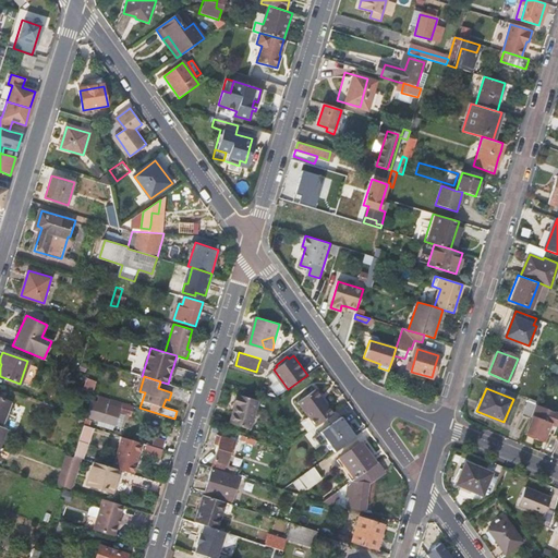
[(315,426),(334,413),(315,389),(298,402),(315,426)]
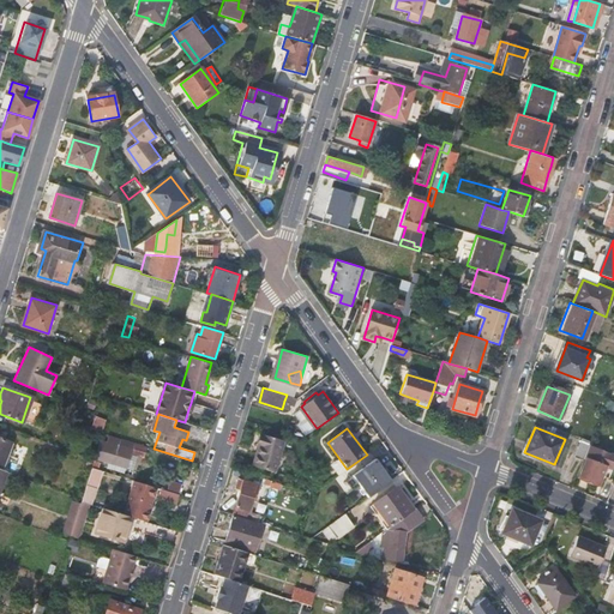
[(275,471),(284,440),(260,433),(256,446),(259,447),(253,465),(275,471)]
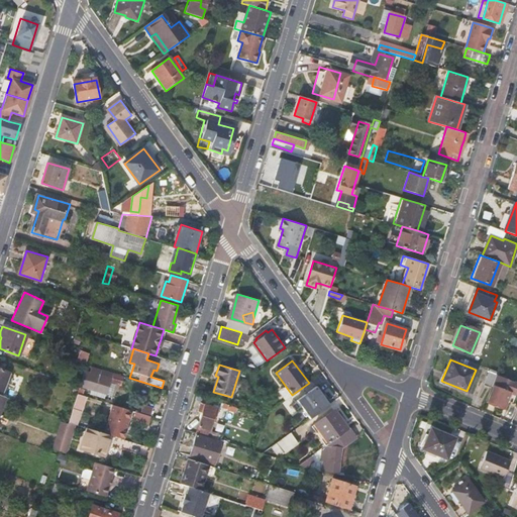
[(0,396),(8,373),(0,369),(0,396)]
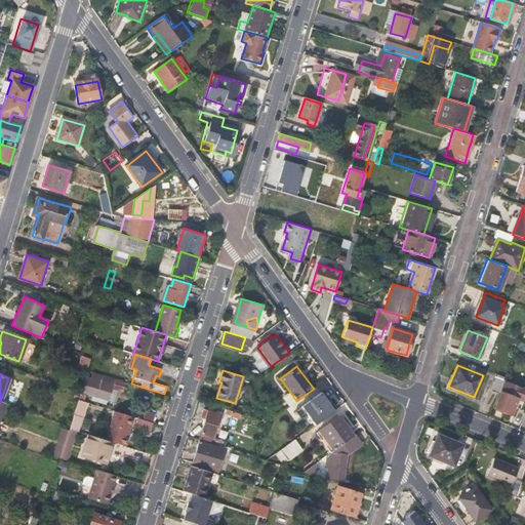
[(505,377),(497,374),(490,392),(497,395),(499,392),(503,380),(505,377)]
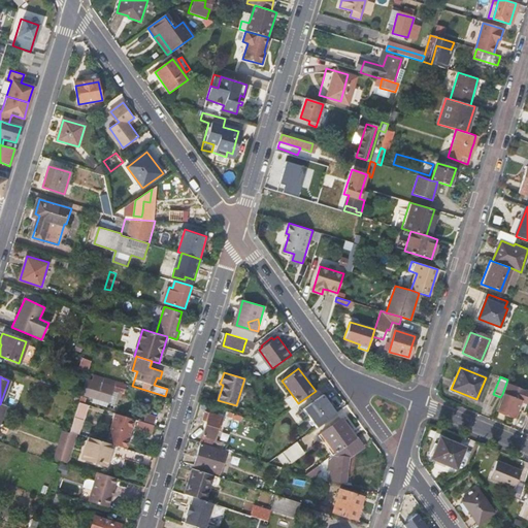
[(85,396),(95,399),(98,391),(100,391),(102,385),(112,388),(112,390),(125,393),(127,386),(103,378),(102,382),(98,381),(96,386),(88,384),(85,396)]
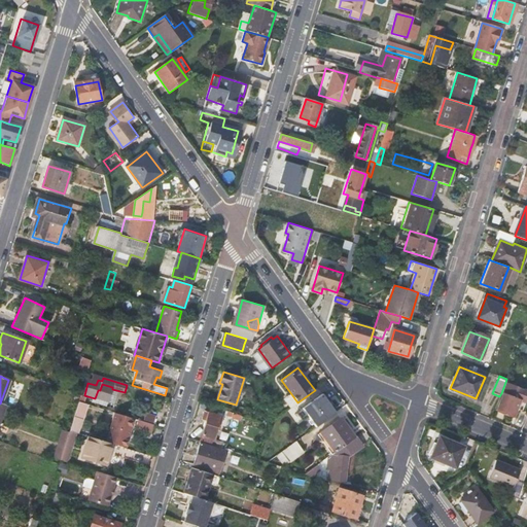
[(526,390),(505,382),(501,393),(502,393),(496,410),(513,416),(516,408),(523,411),(526,398),(526,390)]
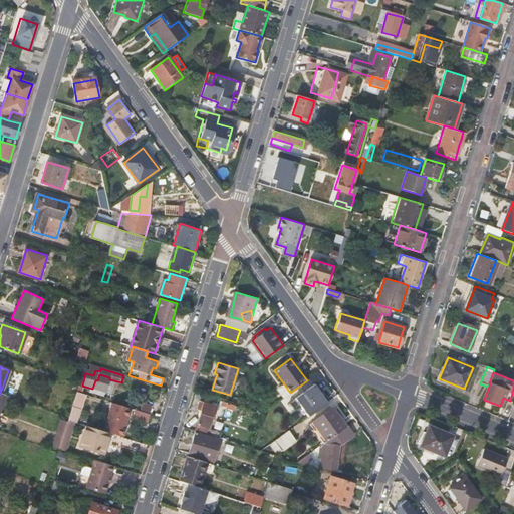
[(294,399),(313,384),(309,379),(307,380),(290,393),(294,399)]
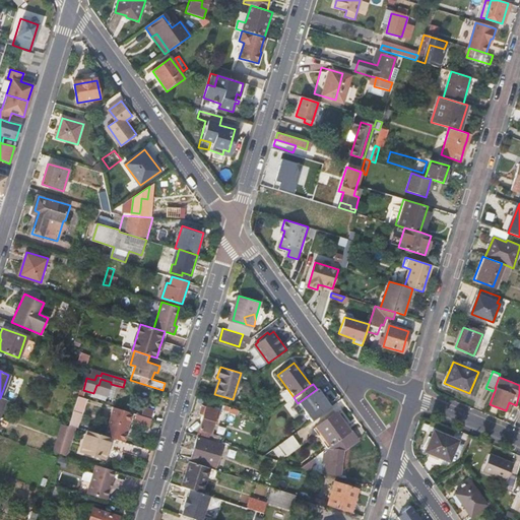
[(312,421),(330,408),(317,389),(298,403),(312,421)]
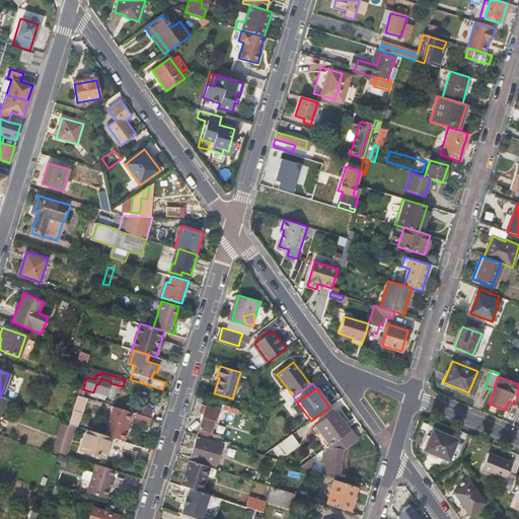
[(77,395),(74,404),(82,408),(85,398),(77,395)]
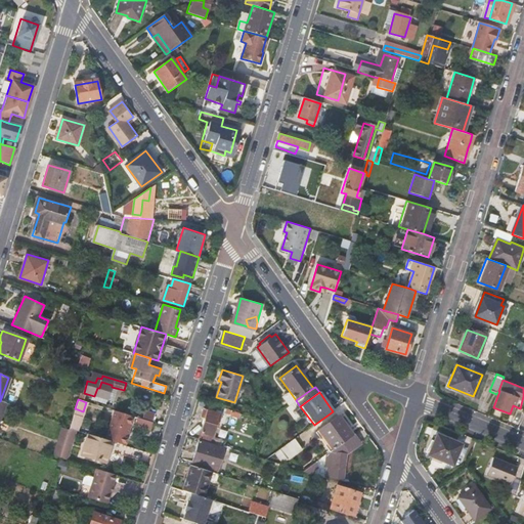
[(83,411),(75,408),(69,428),(77,430),(83,411)]
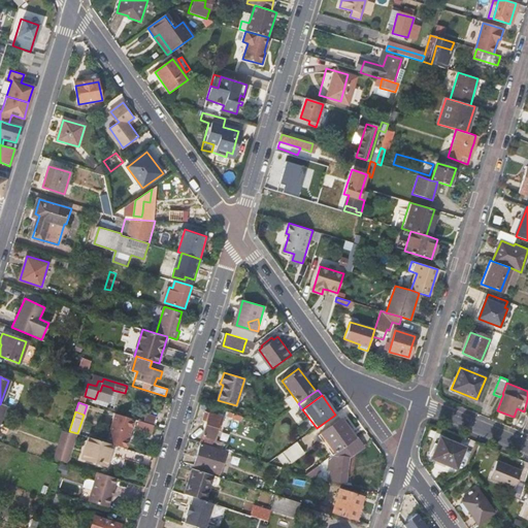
[(206,422),(202,435),(200,442),(210,446),(220,416),(204,411),(201,421),(206,422)]
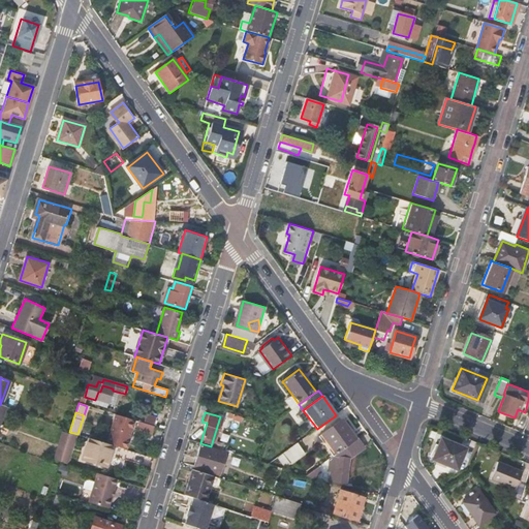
[(114,413),(112,421),(133,427),(135,421),(114,413)]
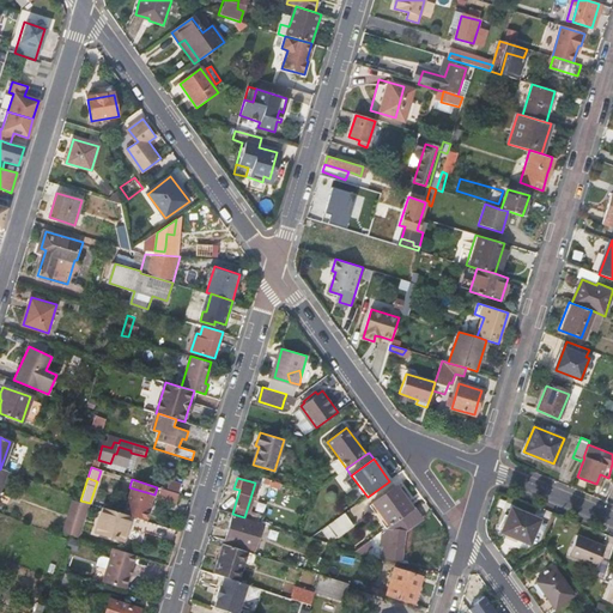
[(168,489),(180,491),(182,483),(170,479),(168,489)]
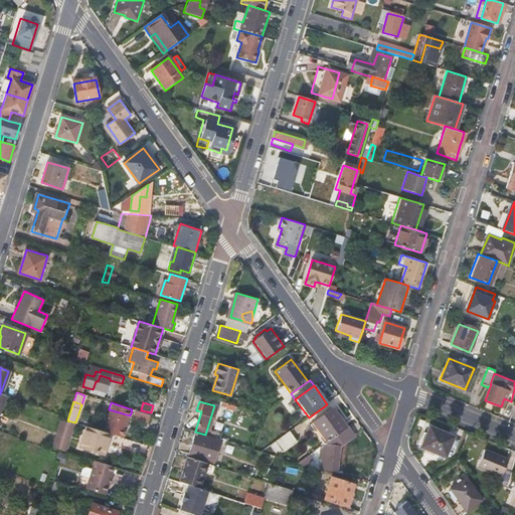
[(337,436),(347,427),(333,408),(313,422),(327,442),(337,436)]
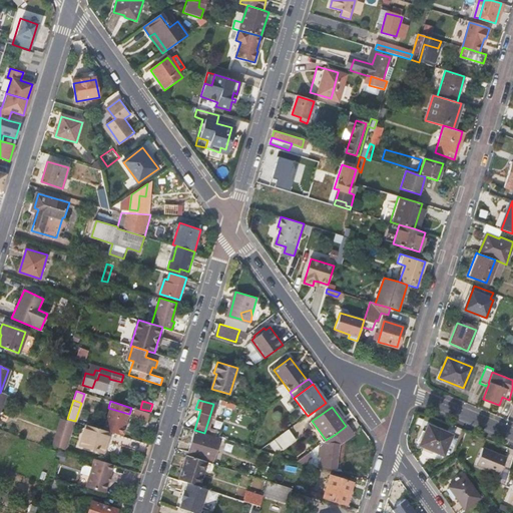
[(102,430),(110,432),(123,436),(129,414),(108,408),(102,430)]
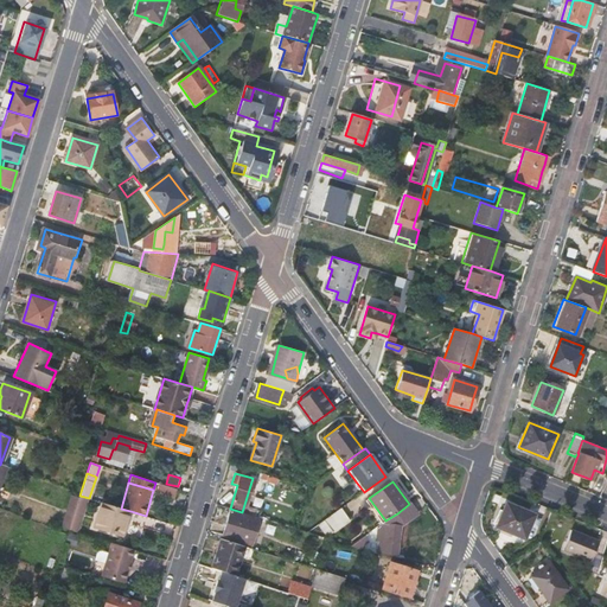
[(174,498),(178,489),(160,484),(157,492),(174,498)]
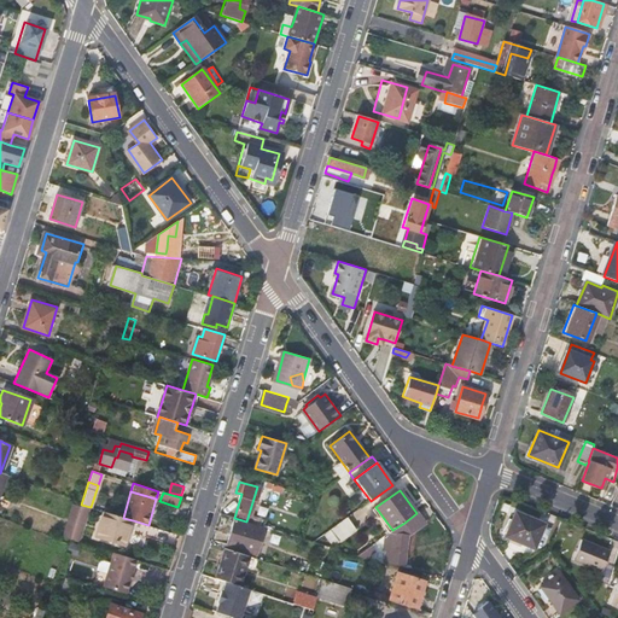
[(237,509),(222,506),(220,513),(234,518),(237,509)]
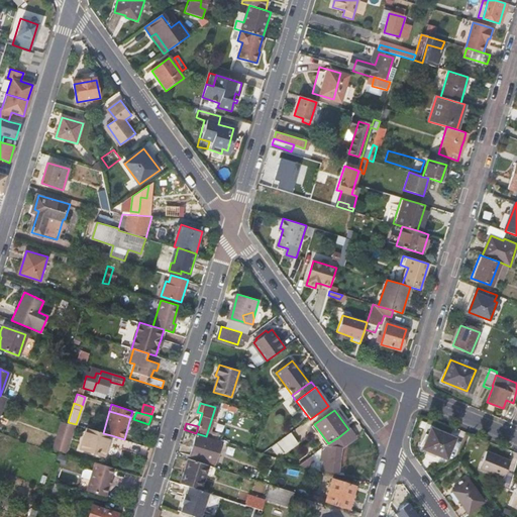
[(358,435),(352,426),(348,429),(338,437),(344,445),(358,435)]
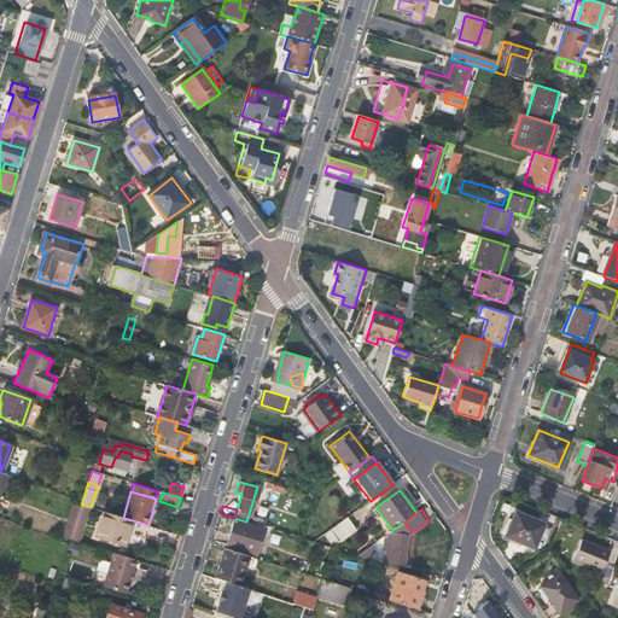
[(123,518),(105,512),(98,537),(124,546),(133,520),(123,518)]
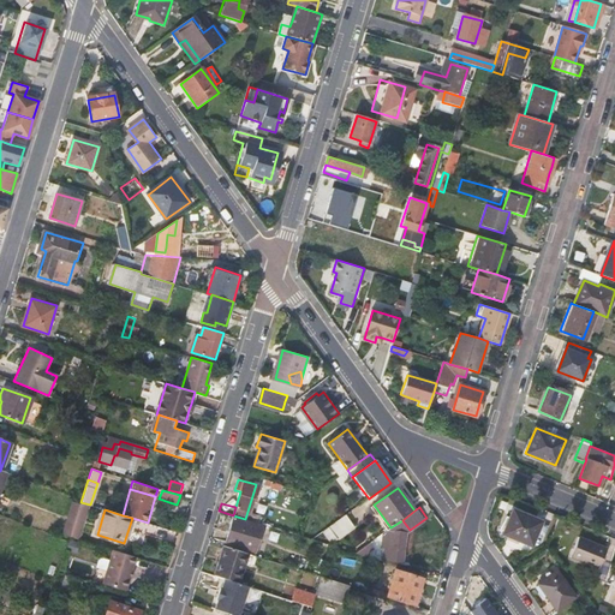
[(531,544),(541,521),(513,511),(503,533),(531,544)]
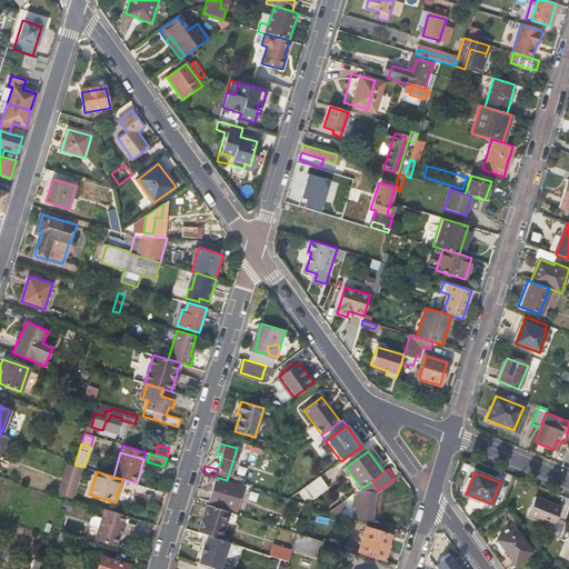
[(320,477),(305,488),(312,499),(328,488),(320,477)]
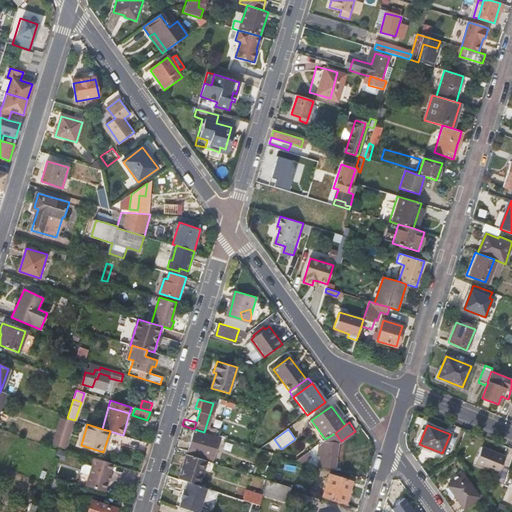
[(198,455),(205,434),(195,431),(188,452),(198,455)]
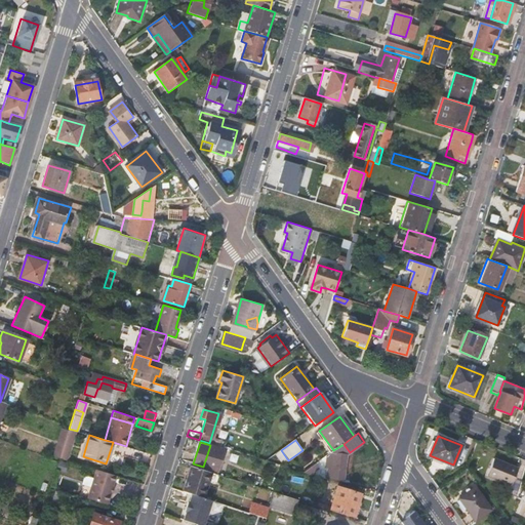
[(348,455),(331,452),(330,453),(326,476),(344,479),(348,455)]
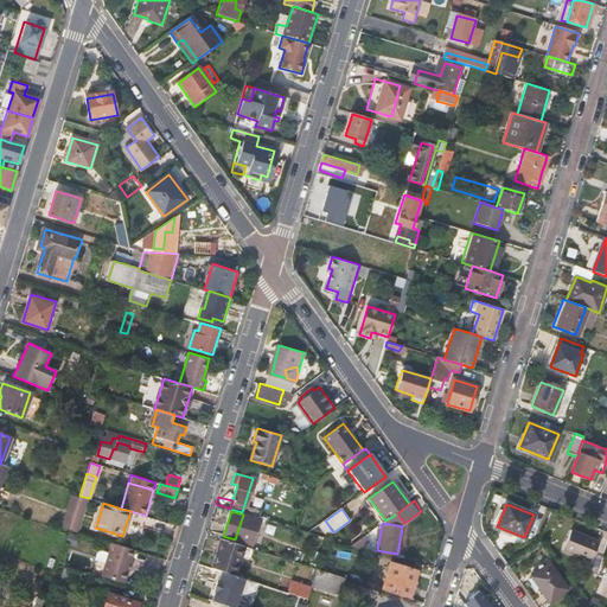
[(599,570),(604,557),(596,555),(601,543),(574,532),(566,553),(593,563),(592,568),(599,570)]
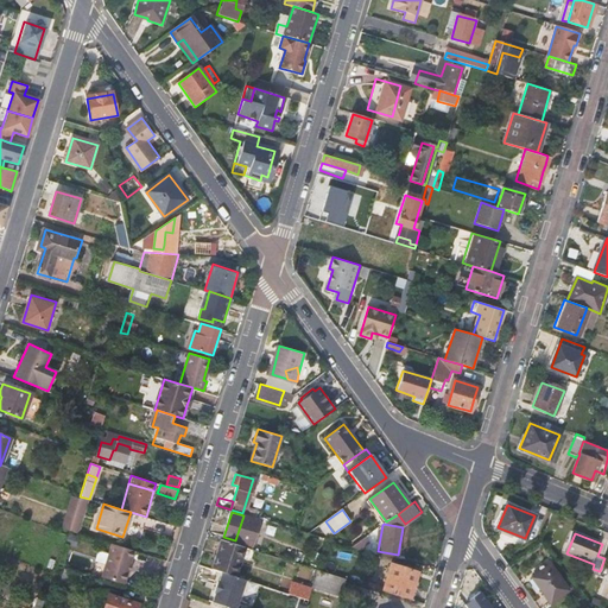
[(369,534),(361,540),(367,546),(374,540),(369,534)]
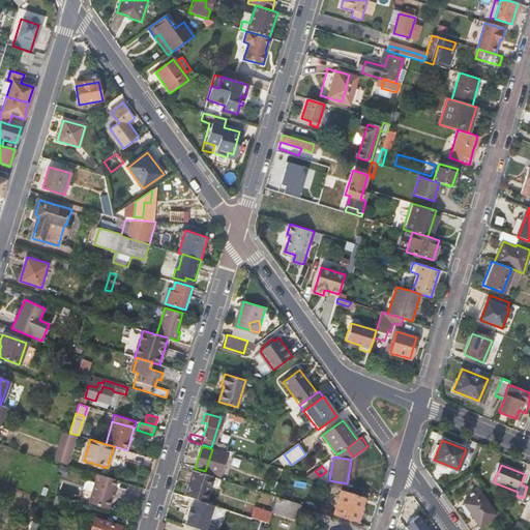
[(213,476),(194,470),(185,496),(194,498),(205,502),(213,476)]
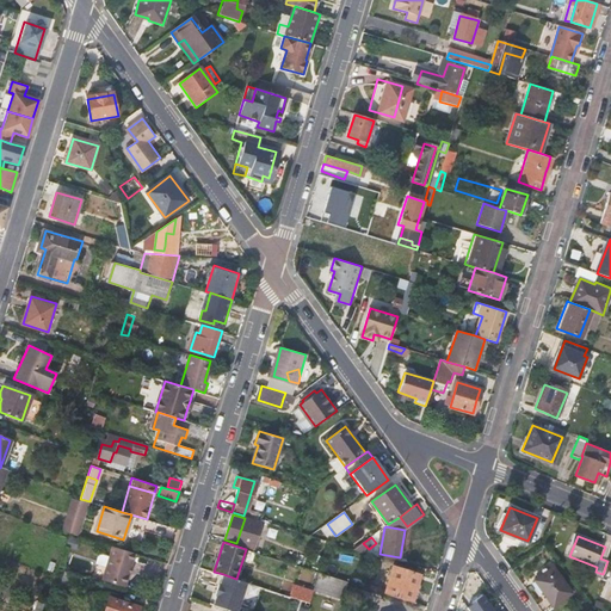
[(136,554),(113,547),(103,580),(125,587),(136,554)]
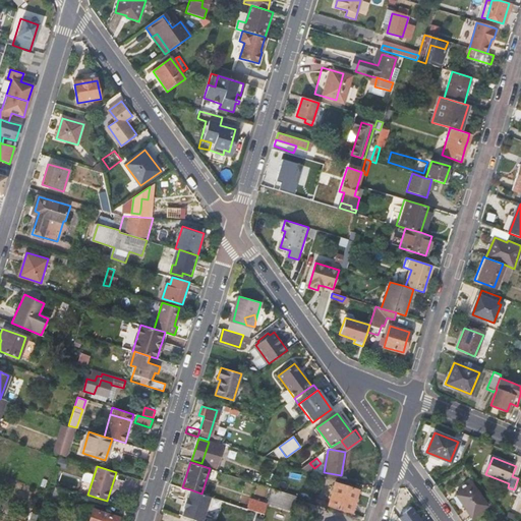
[(486,506),(471,483),(455,495),(471,517),(486,506)]
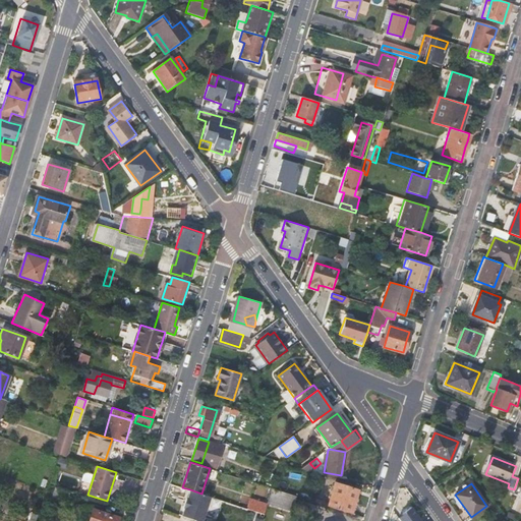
[(329,507),(352,514),(359,490),(336,484),(329,507)]
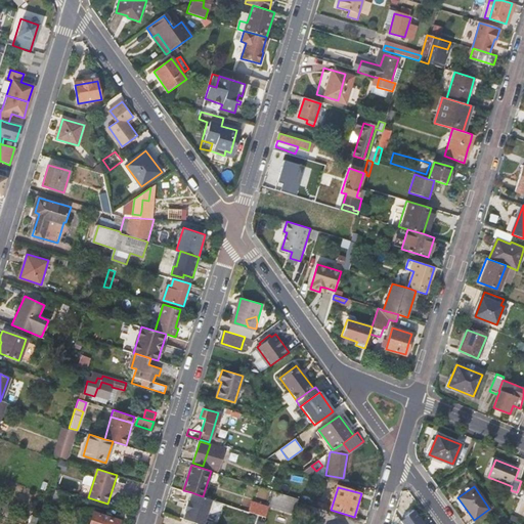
[(71,495),(55,490),(49,507),(64,512),(71,495)]
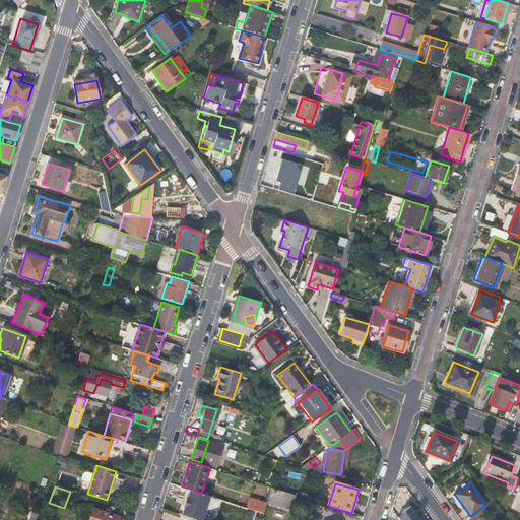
[(297,496),(271,488),(267,503),(293,511),(297,496)]
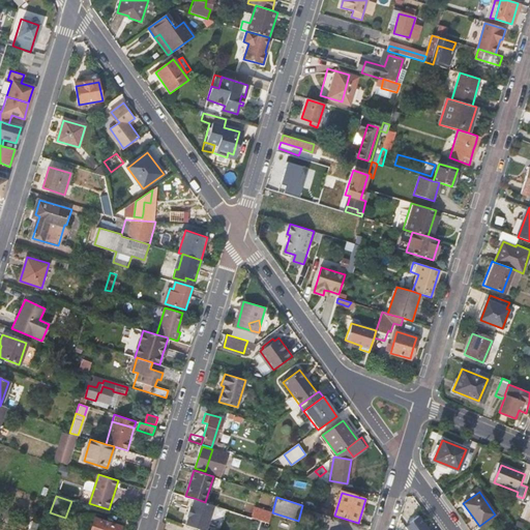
[(205,502),(194,498),(192,506),(190,506),(187,517),(188,517),(185,525),(201,529),(205,529),(213,505),(205,502)]
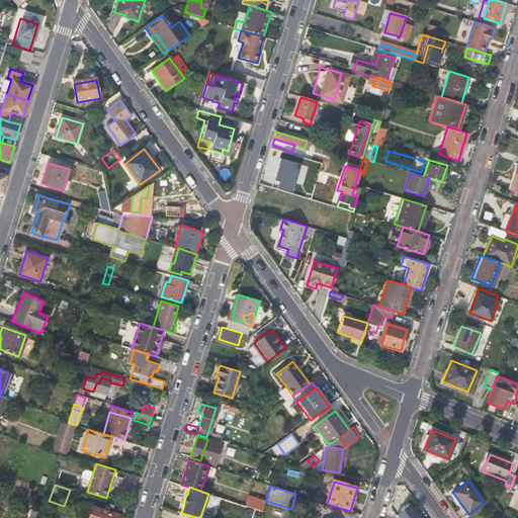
[(117,517),(119,513),(92,505),(88,517),(117,517)]
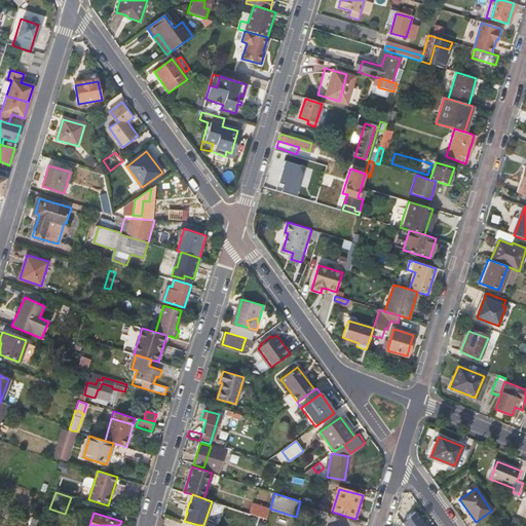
[(424,525),(416,514),(407,520),(408,521),(403,524),(404,525),(424,525)]
